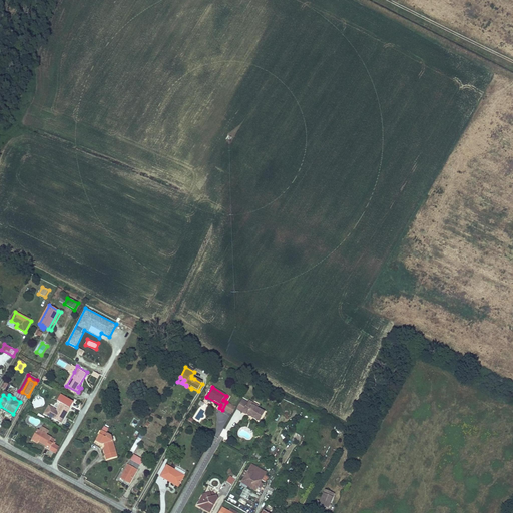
[(32,399),(35,408),(45,405),(43,396),(32,399)]
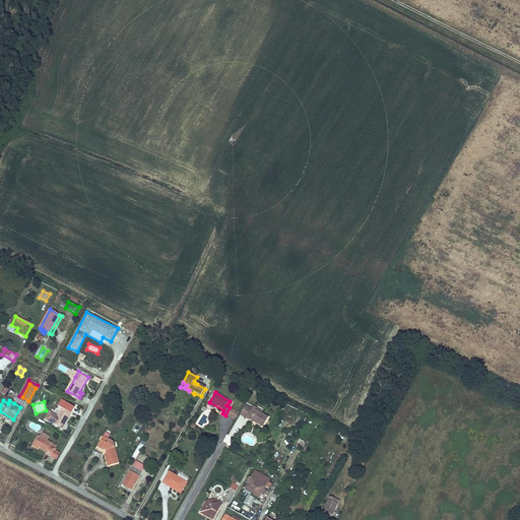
[(55,423),(64,429),(73,413),(71,412),(74,407),(64,401),(61,406),(63,408),(55,423)]
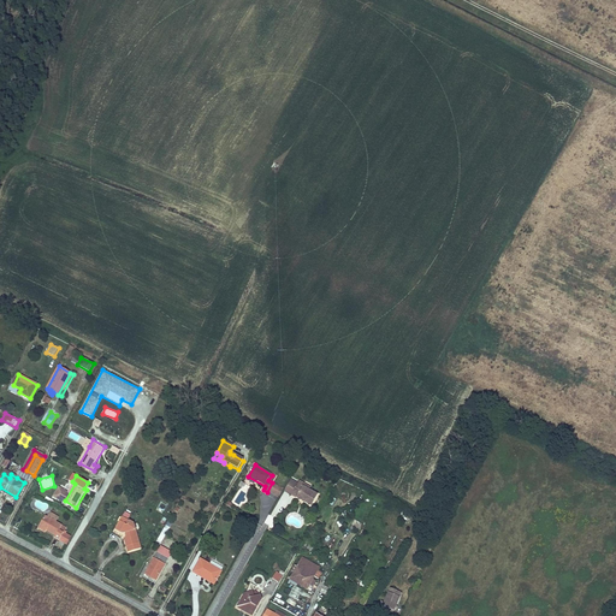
[(304,485),(300,481),(291,496),(312,507),(318,495),(311,491),(303,487),(304,485)]
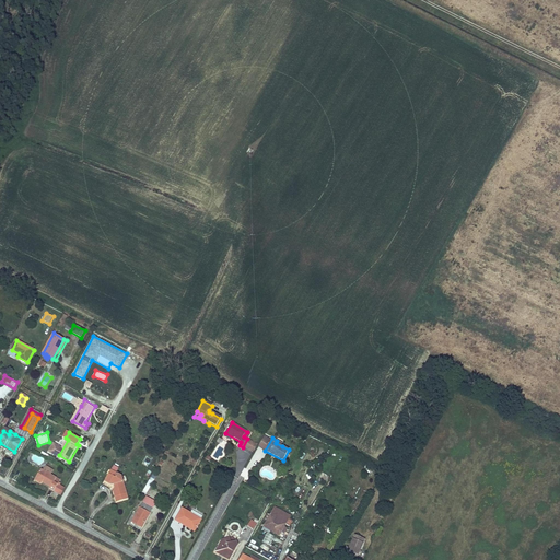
[(42,467),(37,476),(44,480),(51,485),(50,487),(56,489),(59,482),(61,478),(53,473),(45,468),(42,467)]
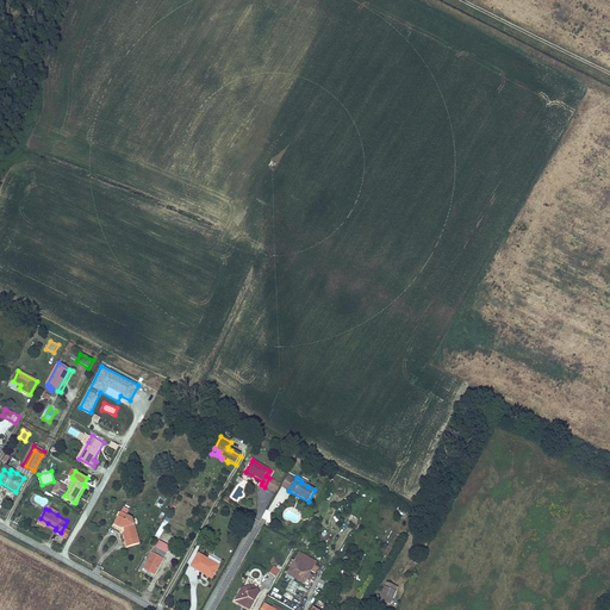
[(132,520),(122,514),(114,524),(123,528),(125,528),(126,530),(124,534),(126,546),(138,543),(132,520)]
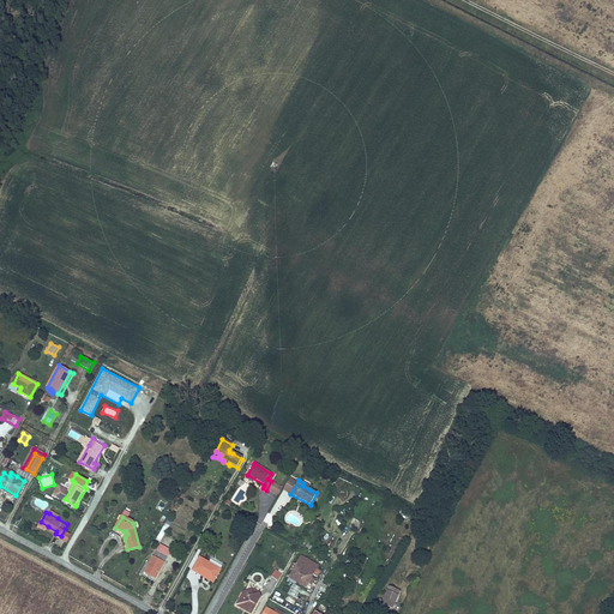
[(167,521),(155,541),(158,543),(172,523),(167,521)]
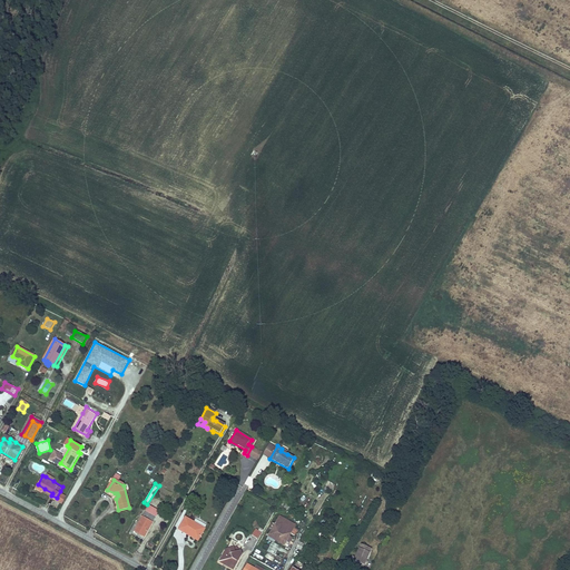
[(64,502),(68,495),(60,491),(57,498),(64,502)]
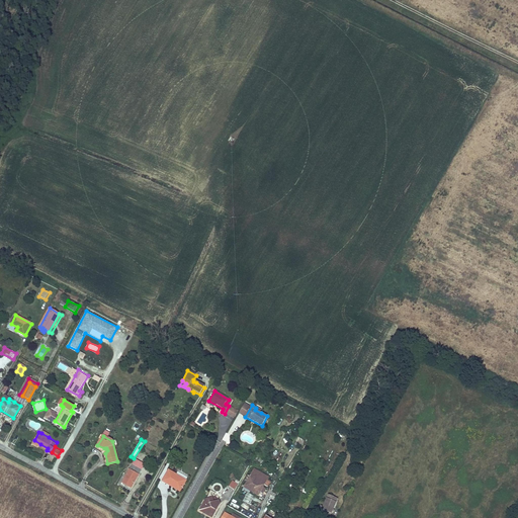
[(145,465),(136,459),(133,465),(142,470),(145,465)]
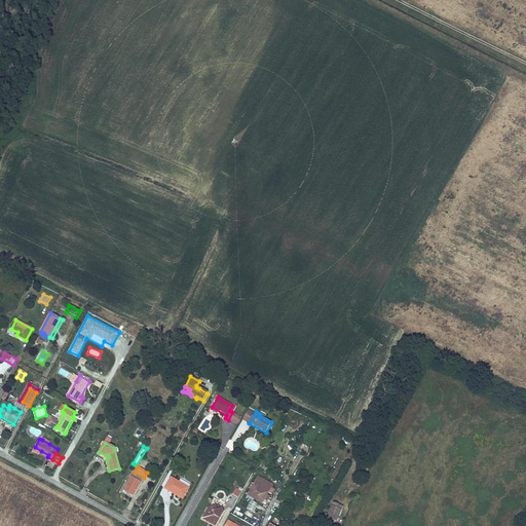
[(144,478),(135,473),(124,490),(134,496),(144,478)]
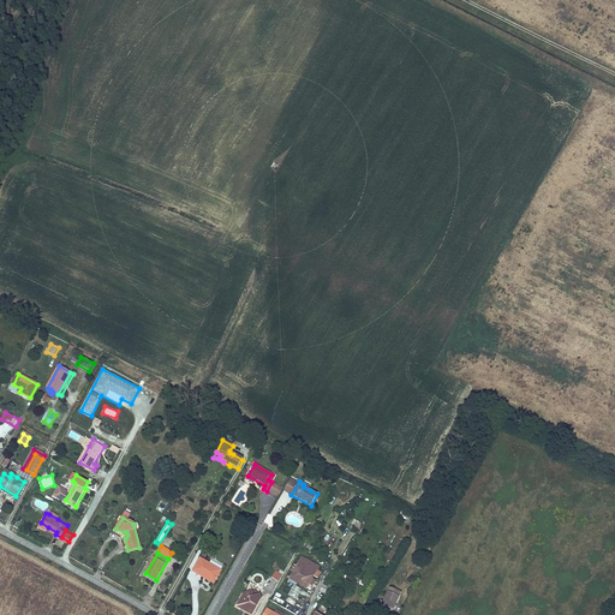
[(318,567),(302,557),(288,581),(296,586),(297,584),(306,589),(318,567)]
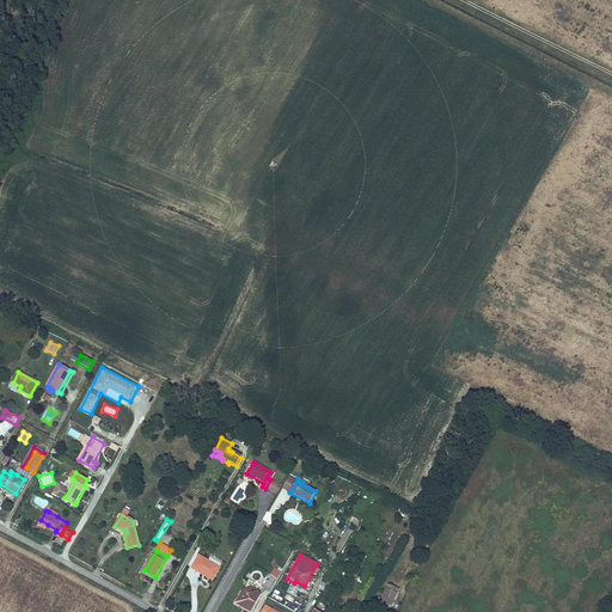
[(222,564),(210,558),(208,562),(200,556),(193,570),(201,575),(202,573),(214,580),(222,564)]
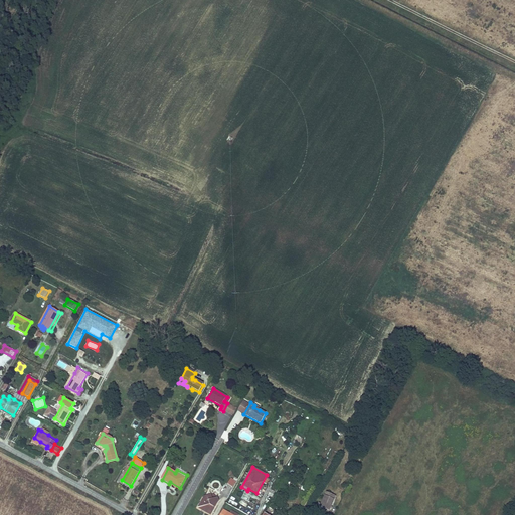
[(235,483),(230,480),(227,485),(232,488),(235,483)]
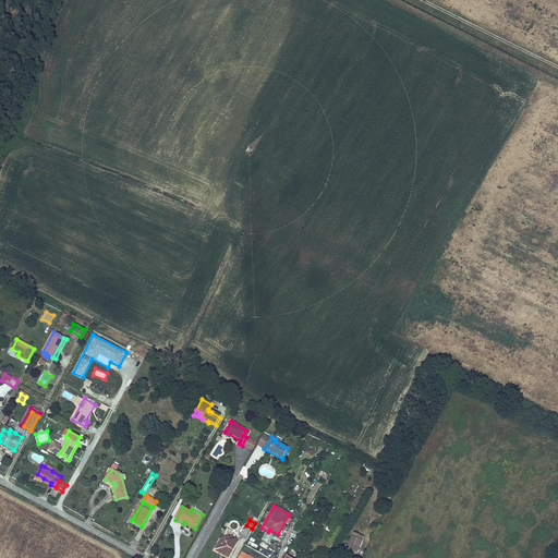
[(262,540),(268,544),(274,534),(266,531),(262,540)]
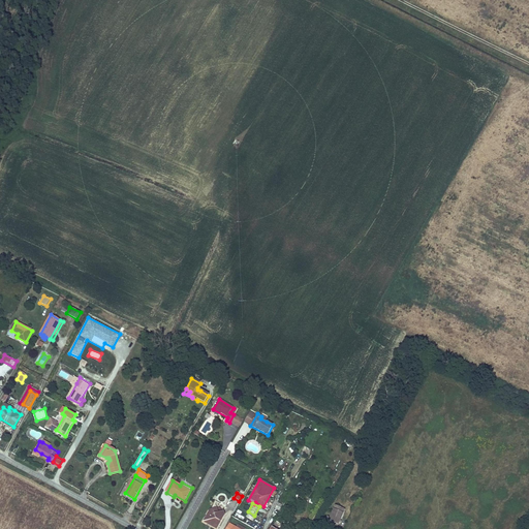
[(238,510),(235,517),(242,521),(244,518),(240,516),(242,512),(238,510)]
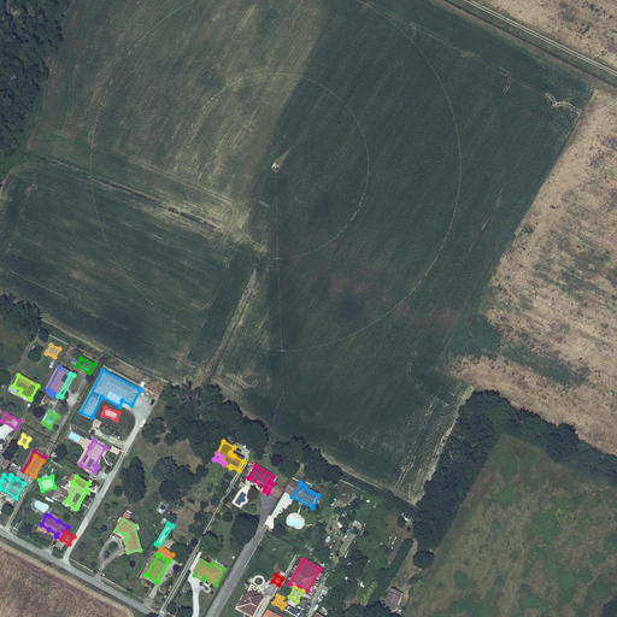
[(380,613),(387,616),(392,616),(399,600),(388,595),(383,605),(380,613)]
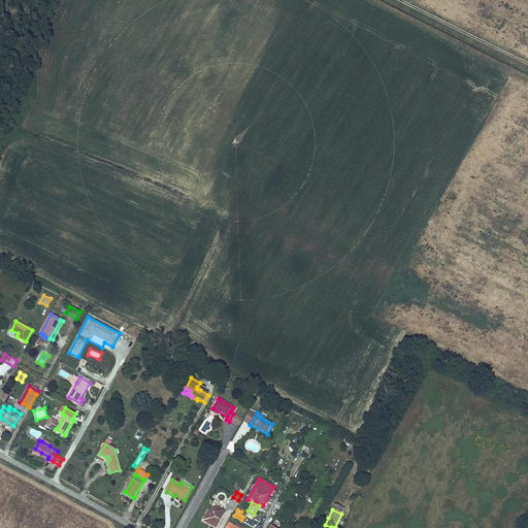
[(213,510),(208,512),(203,521),(206,523),(207,523),(211,522),(212,523),(211,525),(216,527),(217,527),(224,516),(223,510),(215,514),(215,513),(213,510)]
